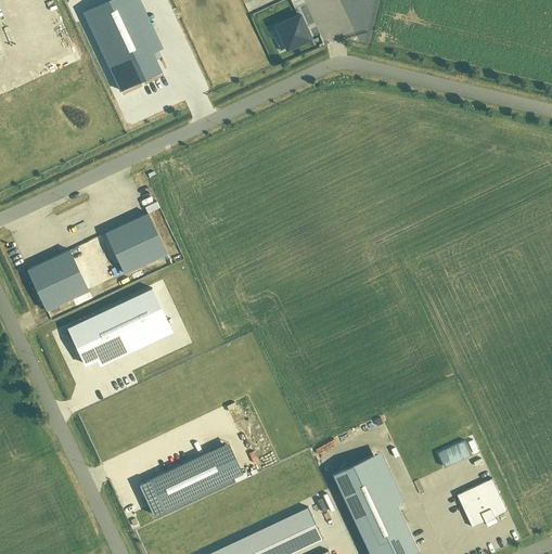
[(127,0),(108,0),(82,12),(119,91),(162,72),(127,0)]
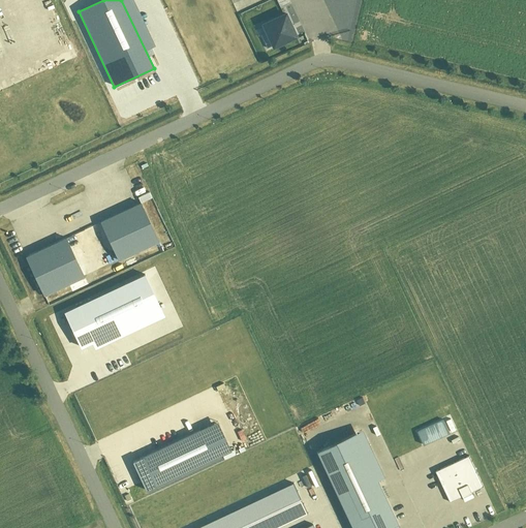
[(283,16),(261,26),(266,34),(259,37),(265,50),(271,47),(272,49),(294,37),(283,16)]
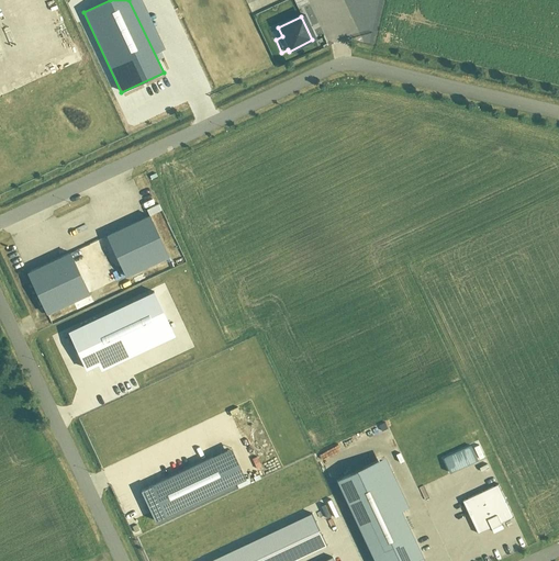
[(148,213),(104,234),(124,276),(168,256),(148,213)]
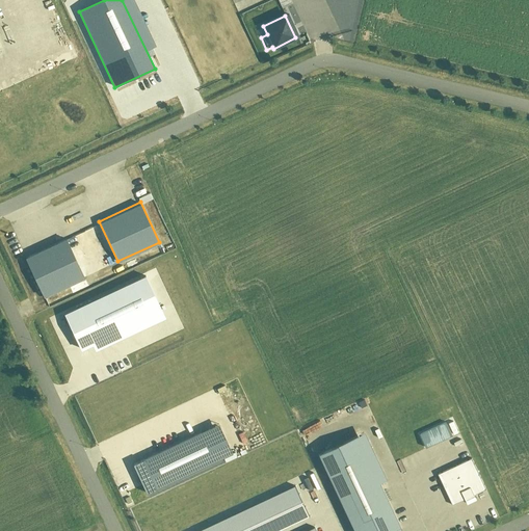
[(64,238),(25,257),(44,295),(83,276),(64,238)]
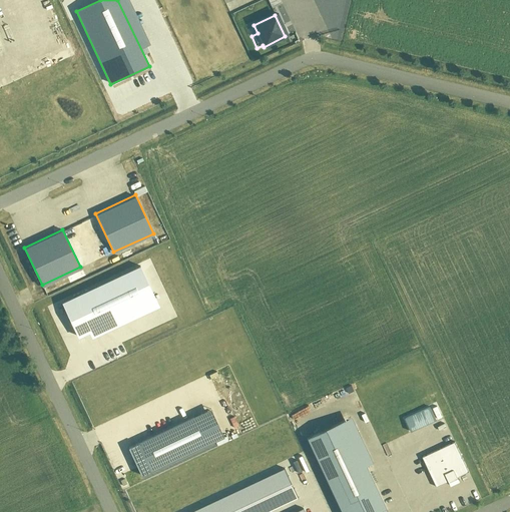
[(140,267),(62,303),(78,339),(90,333),(92,339),(160,308),(140,267)]
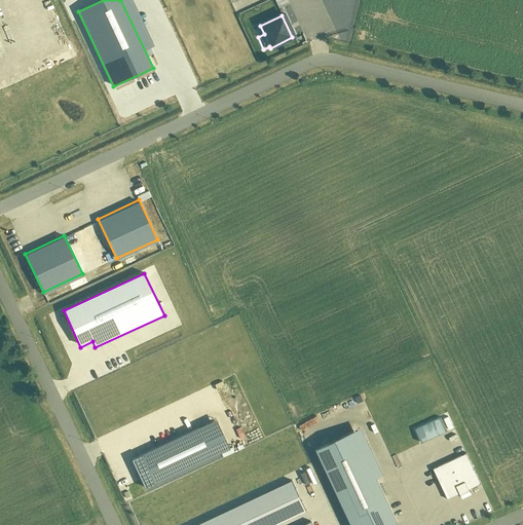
[(413,429),(419,444),(451,430),(445,416),(413,429)]
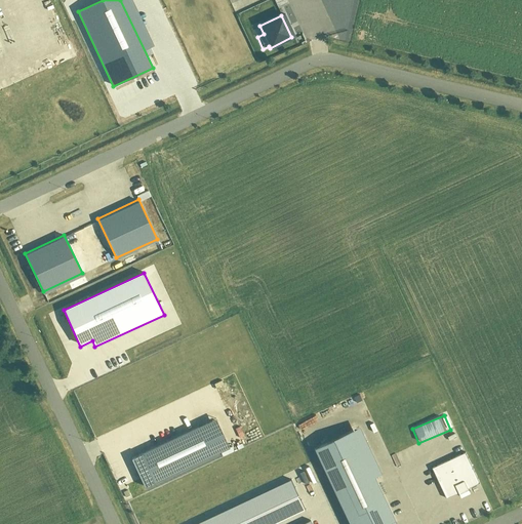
[(216,418),(131,458),(145,487),(230,448),(216,418)]
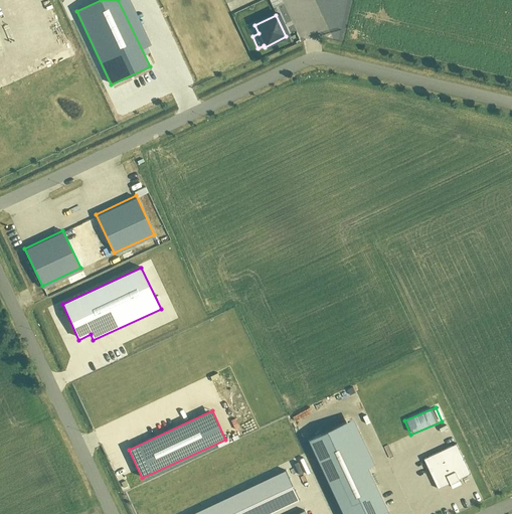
[(358,418),(313,440),(348,513),(390,513),(393,512),(372,468),(379,465),(358,418)]
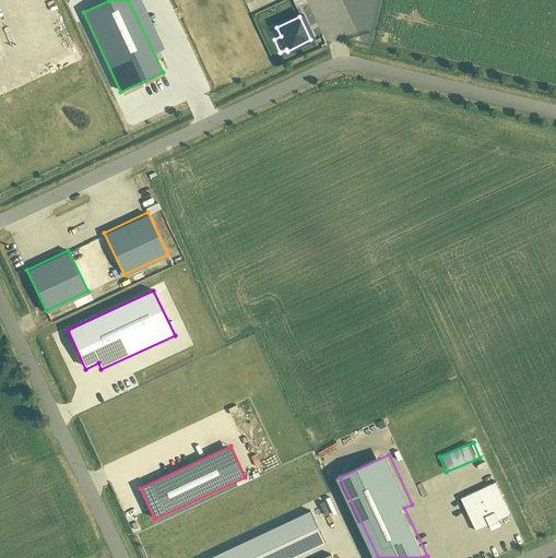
[(498,483),(459,500),(474,534),(513,518),(498,483)]
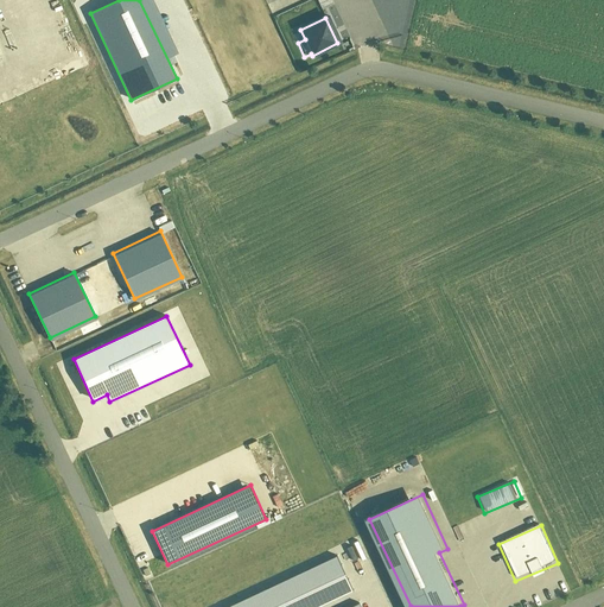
[(338,556),(229,606),(323,606),(355,593),(338,556)]
